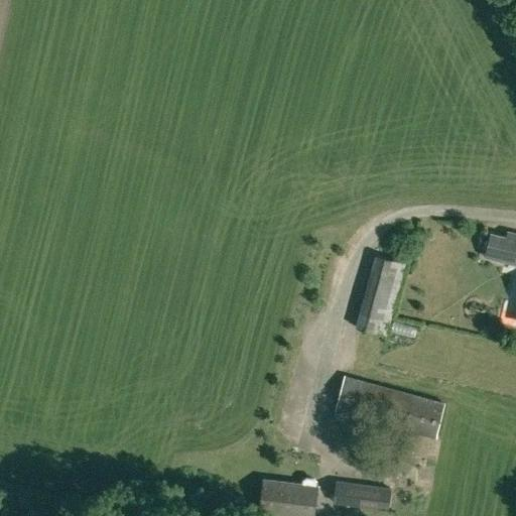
[(489,230),(483,257),(515,264),(515,231),(506,230),(505,234),(489,230)]
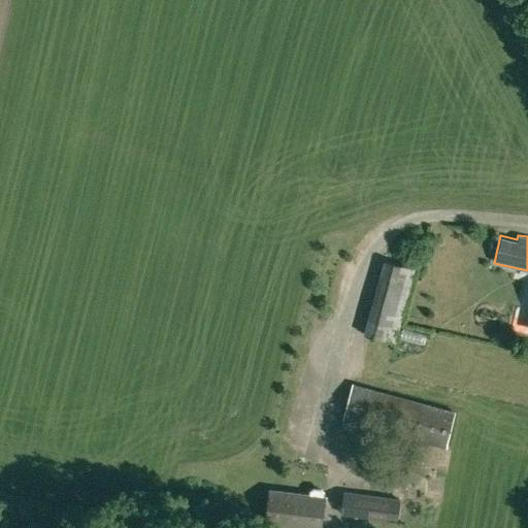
[(363,333),(396,342),(417,269),(384,260),(363,333)]
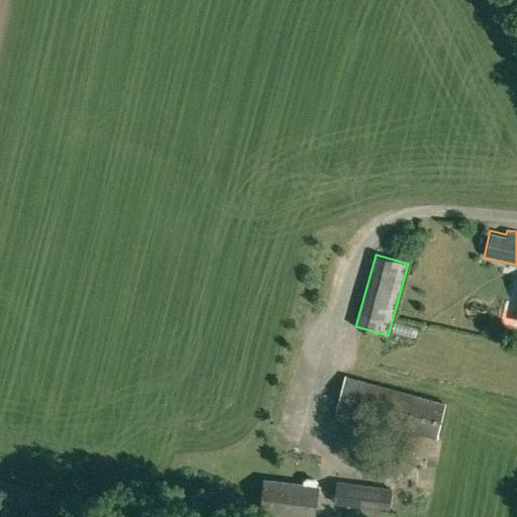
[(335,411),(436,438),(446,401),(345,374),(335,411)]
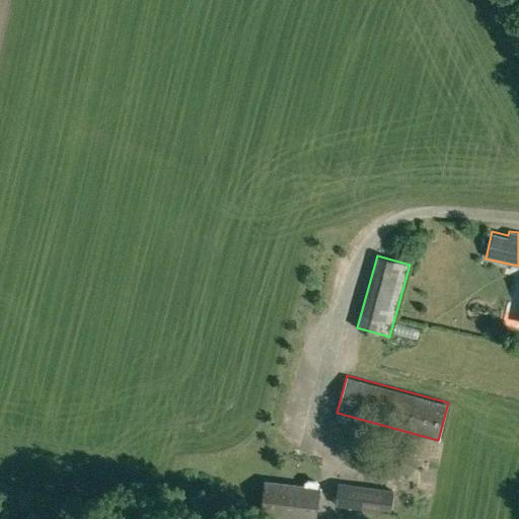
[(406,453),(416,454),(417,443),(408,443),(406,453)]
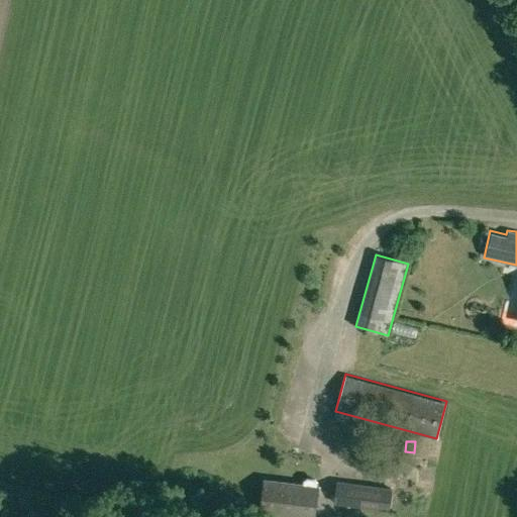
[(260,511),(307,516),(313,516),(318,486),(316,486),(317,483),(314,479),(308,478),(304,481),(303,484),(265,479),(260,511)]
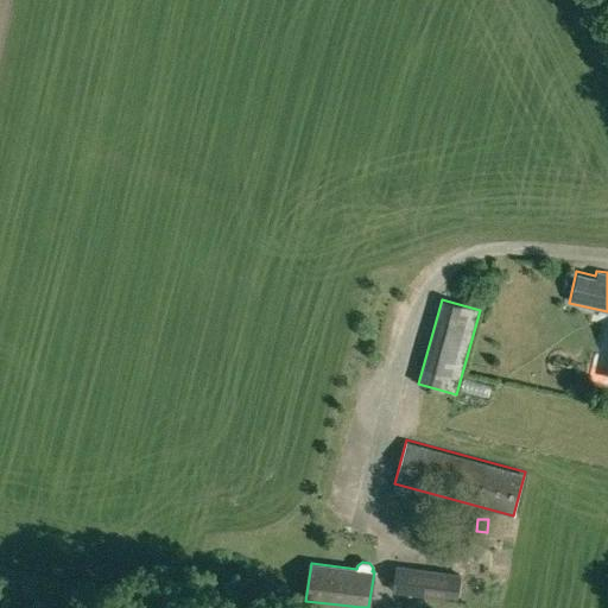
[(418,595),(456,601),(461,572),(398,564),(393,593),(413,595),(418,595)]
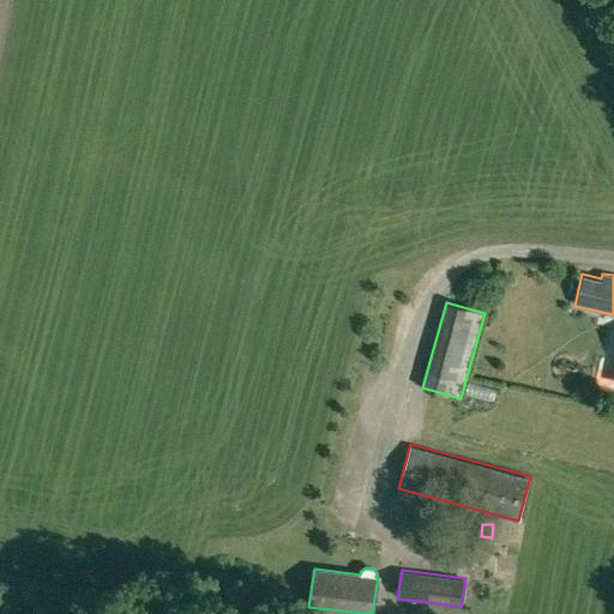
All buildings are outlined.
